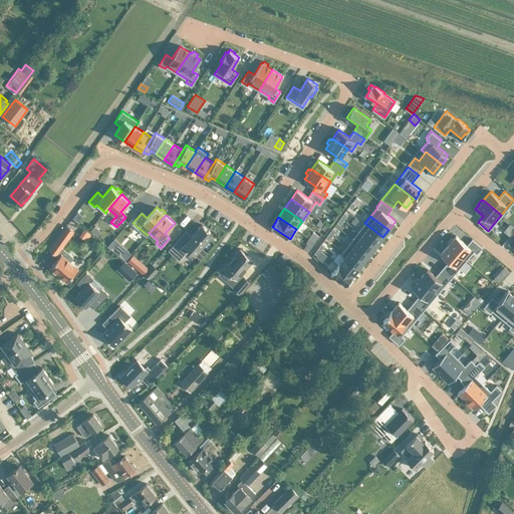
[(364,223),(358,231),(376,245),(382,237),(364,223)]
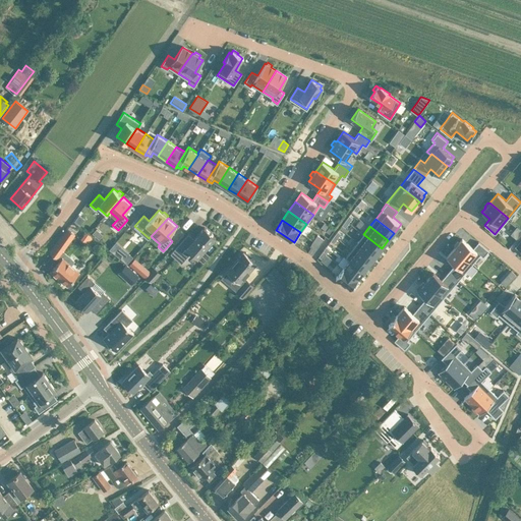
[(188,233),(170,253),(174,256),(179,250),(186,257),(190,252),(197,257),(216,237),(205,227),(194,238),(188,233)]
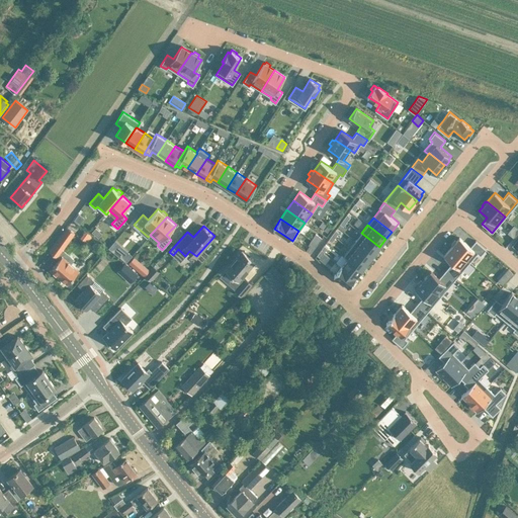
[(361,233),(355,240),(373,254),(379,247),(361,233)]
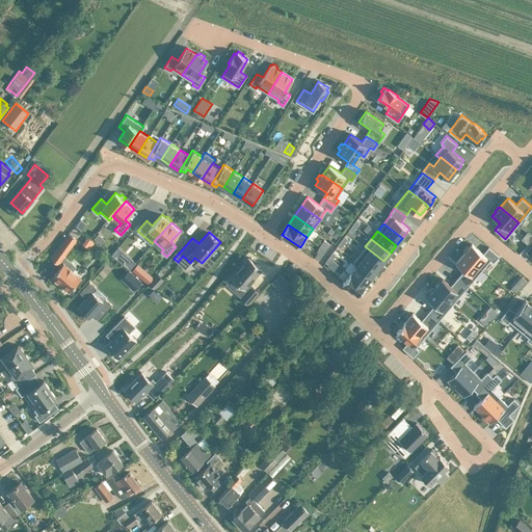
[(63,240),(51,259),(58,264),(59,263),(62,265),(52,276),(69,291),(81,277),(72,270),(76,266),(64,256),(72,246),(63,240)]
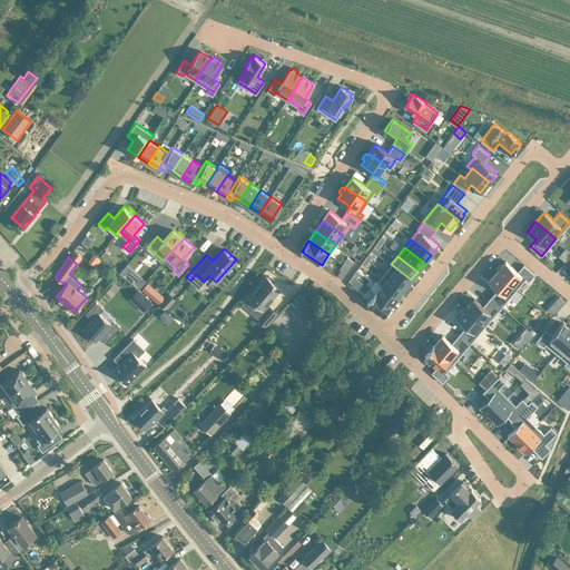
[(347,257),(342,264),(345,266),(349,268),(354,262),(347,257)]
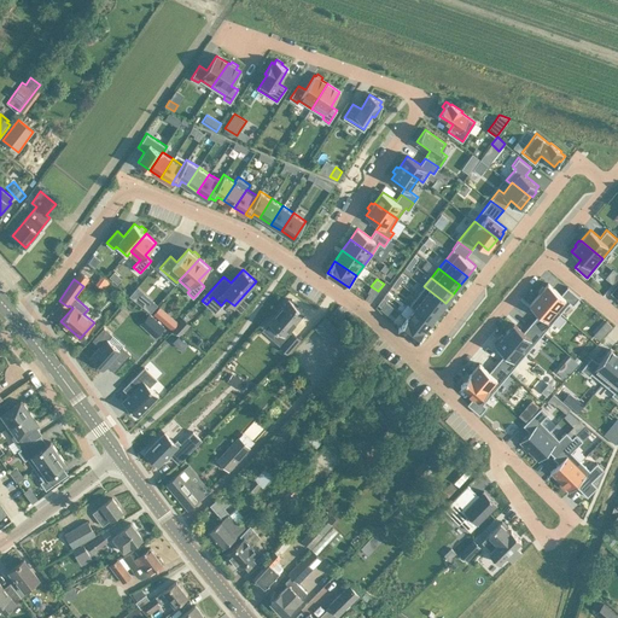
[(543,286),(538,291),(540,292),(538,293),(561,313),(570,302),(573,305),(581,297),(567,286),(561,293),(548,283),(544,287),(543,286)]
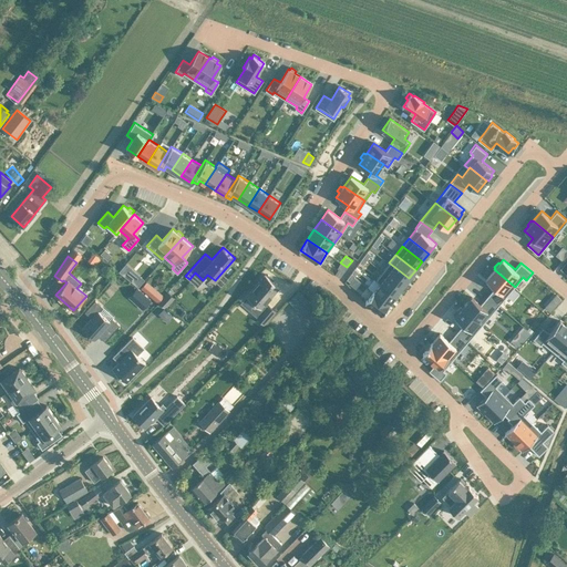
[(389,263),(382,271),(402,287),(409,278),(389,263)]
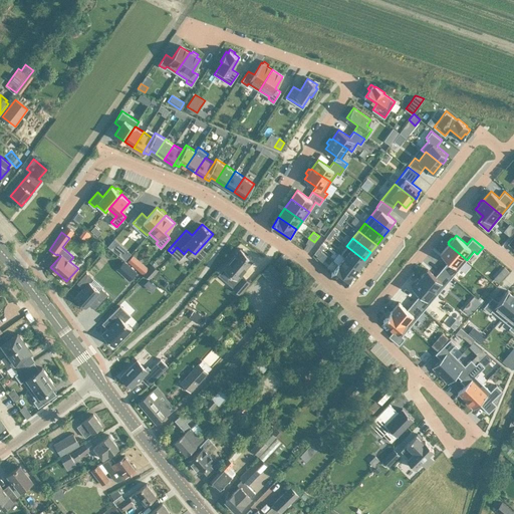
[(448,244),(441,253),(449,260),(442,268),(452,276),(467,260),(448,244)]
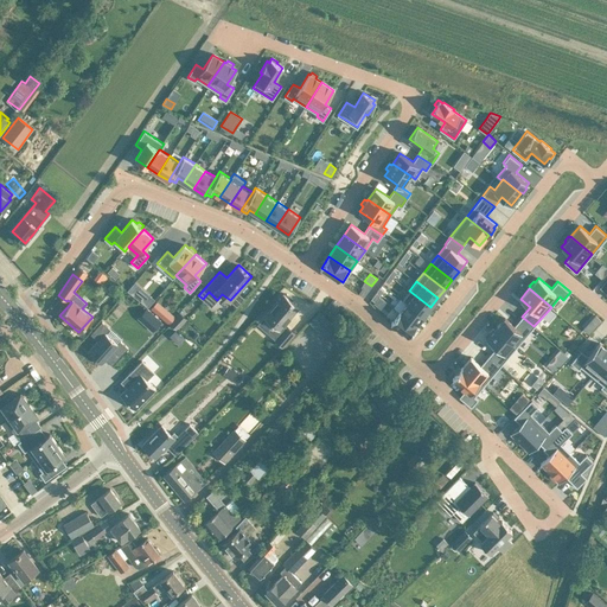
[(409,291),(402,300),(407,304),(407,302),(423,315),(430,307),(409,291)]
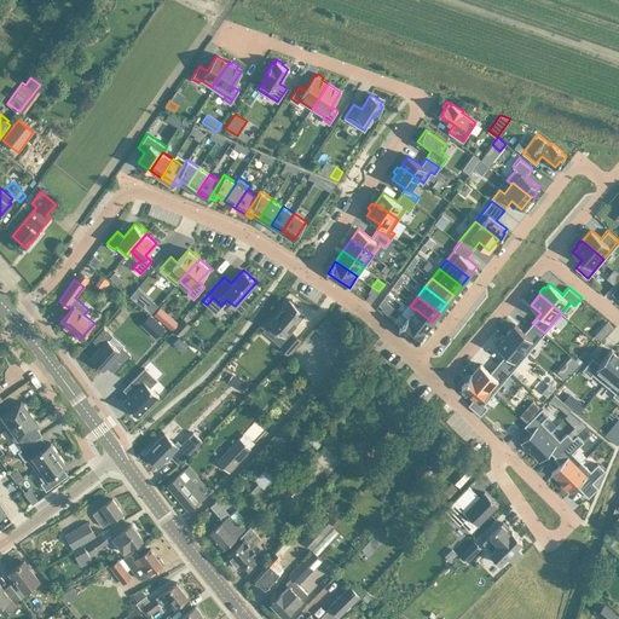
[(289,299),(270,323),(278,330),(275,335),(283,342),(279,346),(289,354),(301,340),(293,333),(291,333),(289,331),(305,312),(289,299)]
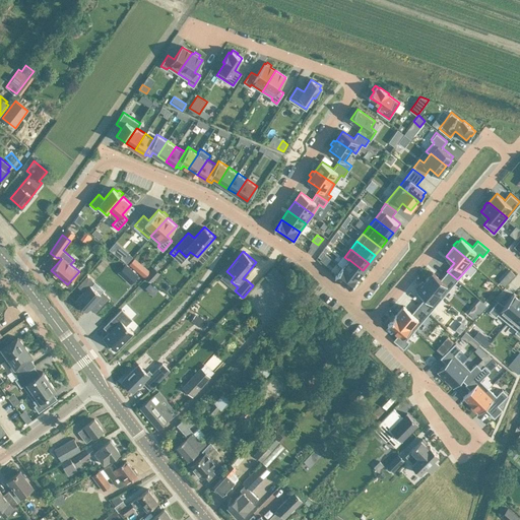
[(343,266),(342,267),(356,278),(358,277),(363,270),(348,259),(348,260),(343,266)]
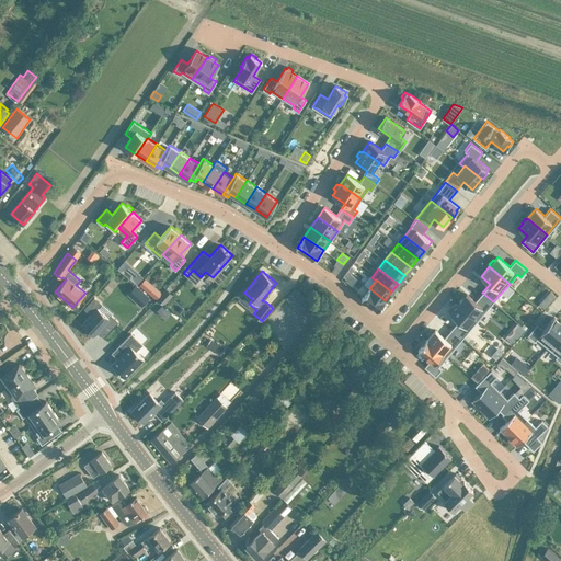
[(136,285),(129,293),(142,304),(149,297),(136,285)]
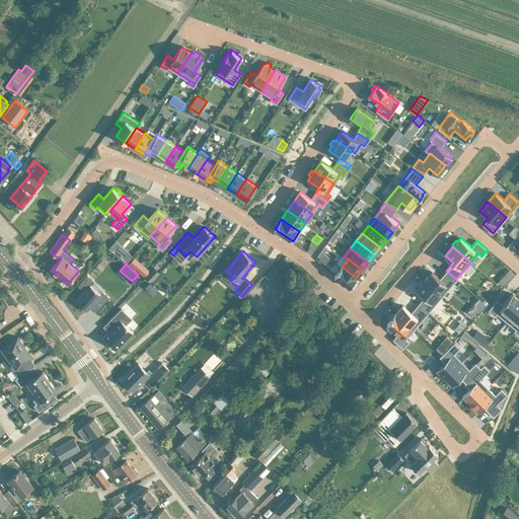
[(142,265),(137,271),(144,277),(145,277),(149,271),(142,265)]
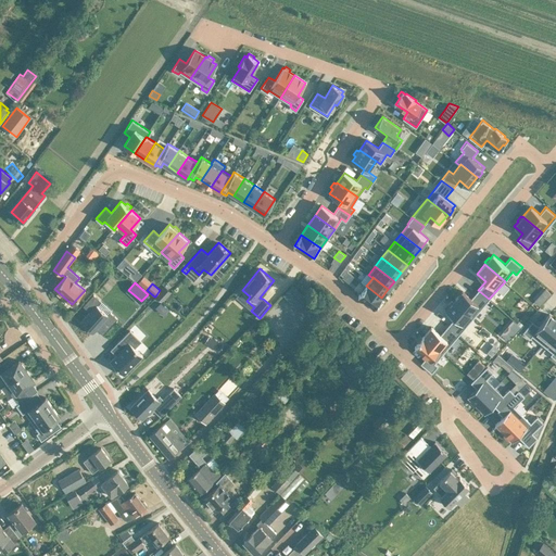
[(298,286),(287,297),(303,311),(313,301),(298,286)]
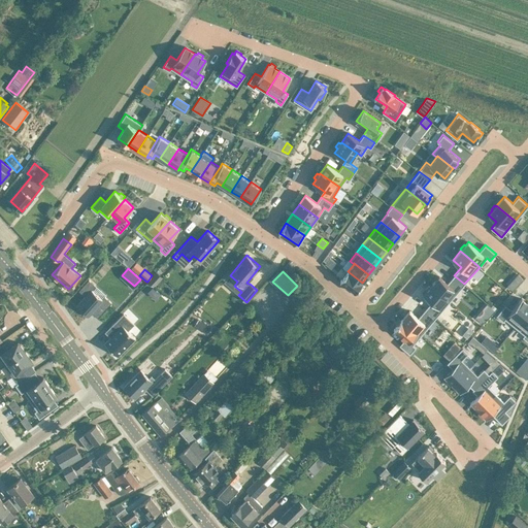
[(348,271),(340,279),(355,292),(362,283),(348,271)]
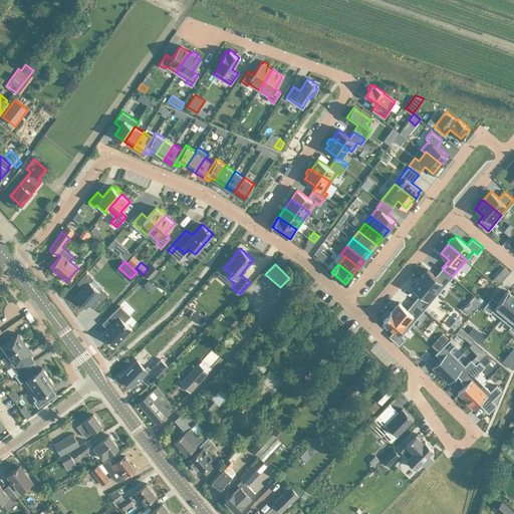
[(148,268),(144,274),(149,277),(157,269),(152,265),(148,268)]
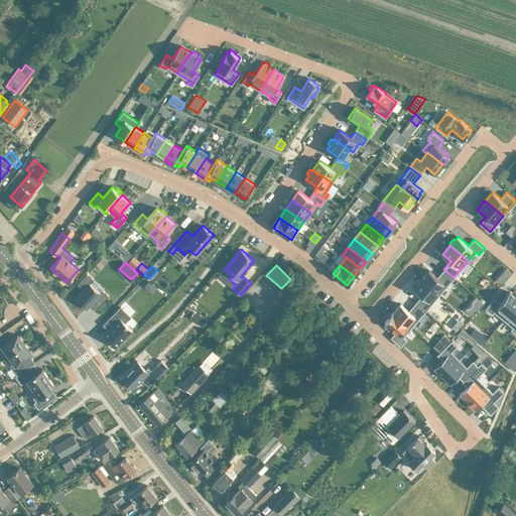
[(502,272),(507,277),(511,272),(506,268),(502,272)]
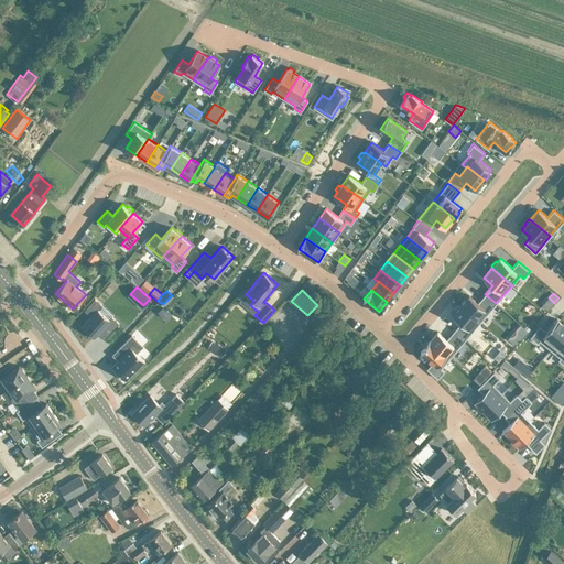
[(469,294),(461,304),(480,322),(496,303),(485,294),(478,302),(469,294)]
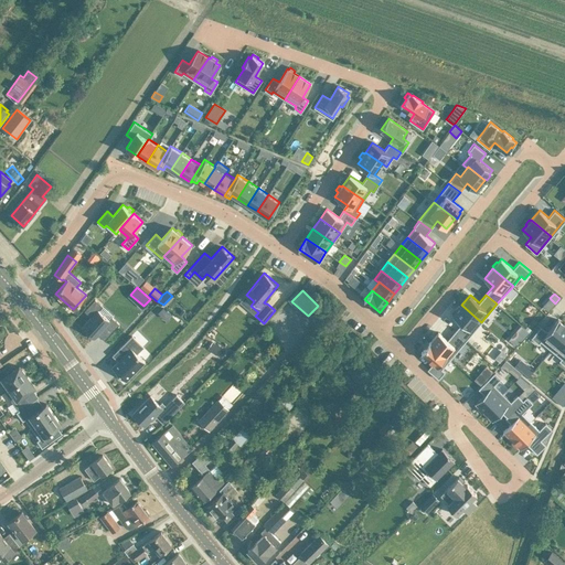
[(91,317),(82,327),(95,339),(98,334),(106,326),(113,332),(119,323),(113,317),(109,320),(98,310),(103,306),(95,299),(84,311),(91,317)]
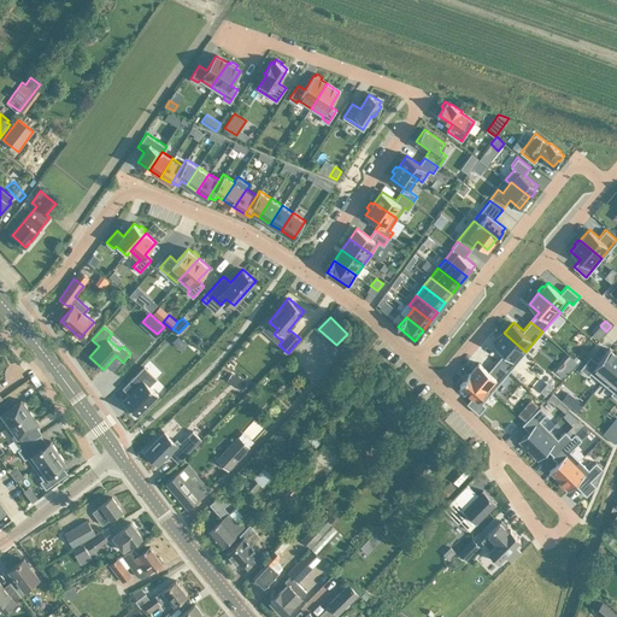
[(351,331),(340,344),(348,352),(360,339),(351,331)]
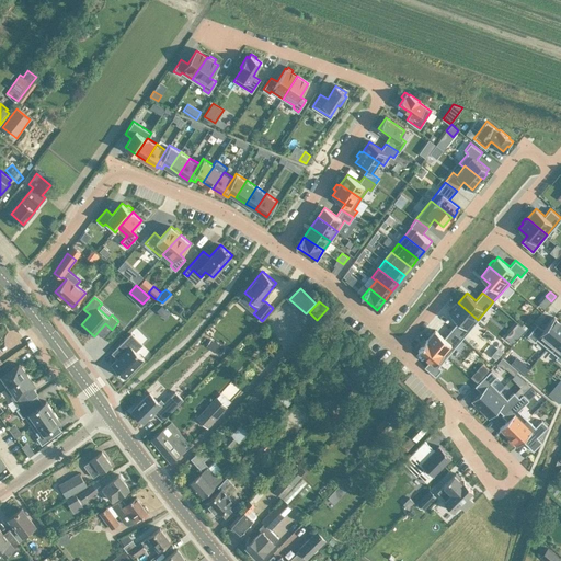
[(453,309),(449,312),(458,320),(451,329),(462,339),(478,320),(458,302),(457,305),(456,302),(451,308),(453,309)]
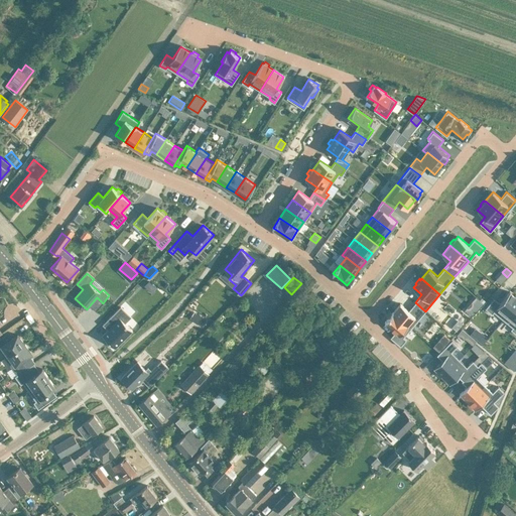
[(154,287),(148,280),(144,285),(150,291),(154,287)]
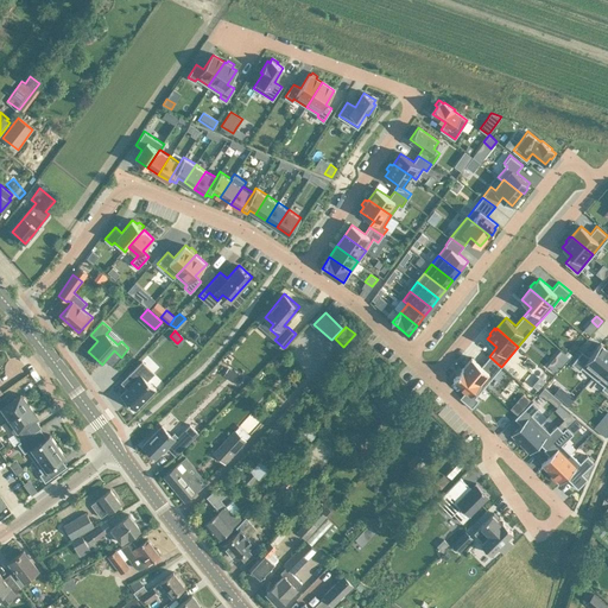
[(582,350),(571,362),(580,369),(582,367),(593,375),(594,374),(607,356),(607,346),(607,347),(607,348),(600,343),(589,356),(582,350)]
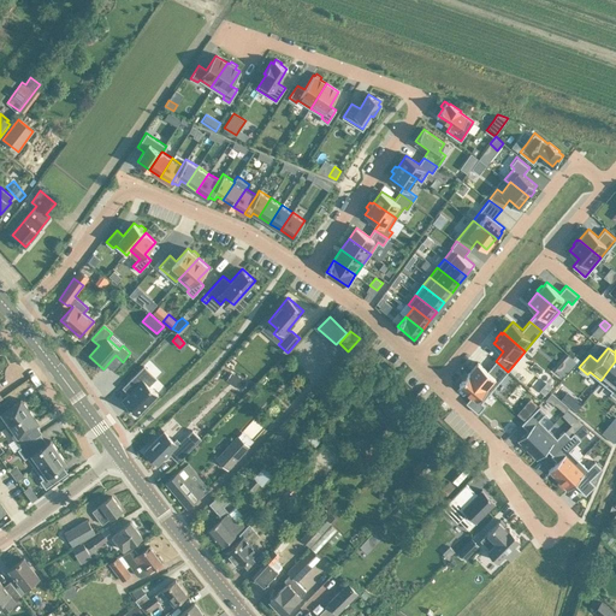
[(568,354),(564,357),(573,365),(576,361),(568,354)]
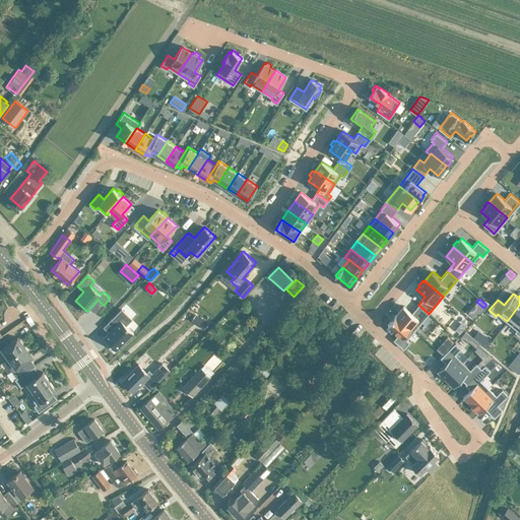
[(396,314),(395,315),(414,330),(429,314),(418,305),(411,313),(403,306),(396,314)]
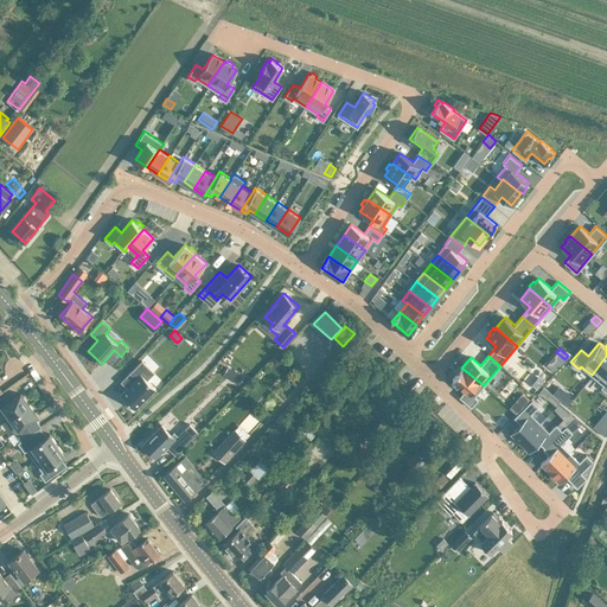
[(606,356),(593,374),(592,375),(602,384),(601,387),(606,391),(606,356)]
